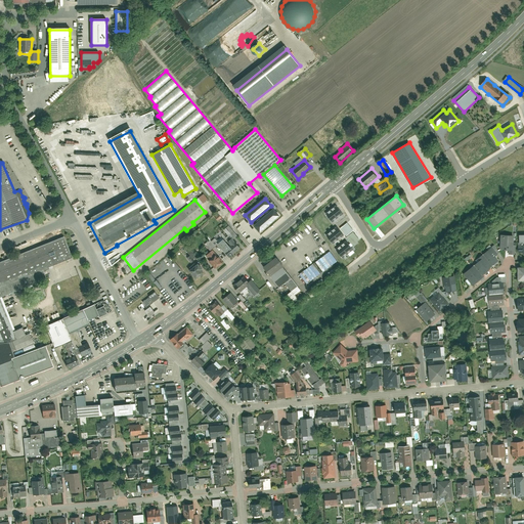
[(337,205),(325,215),(332,223),(344,214),(337,205)]
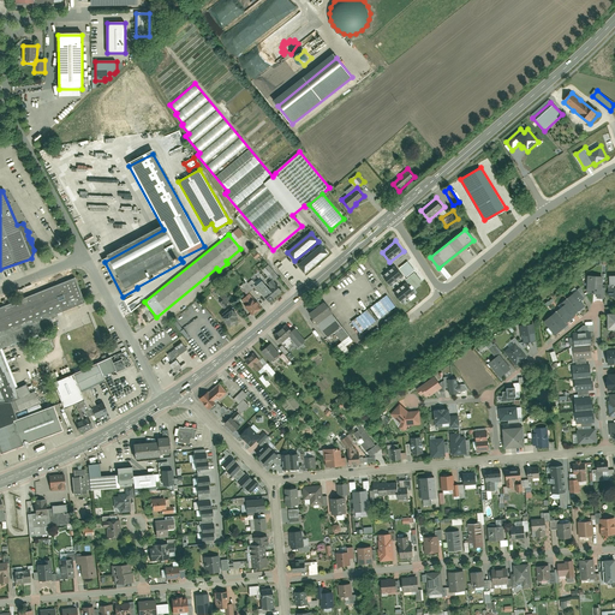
[(322,246),(298,266),(305,274),(329,255),(322,246)]
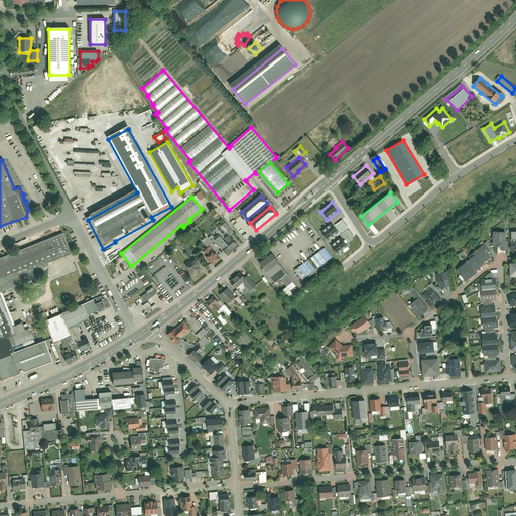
[(332,224),(320,232),(328,241),(338,232),(332,224)]
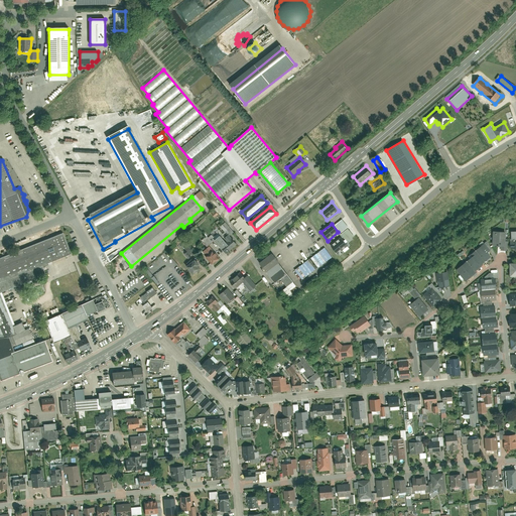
[(504,243),(505,229),(493,229),(492,242),(504,243)]
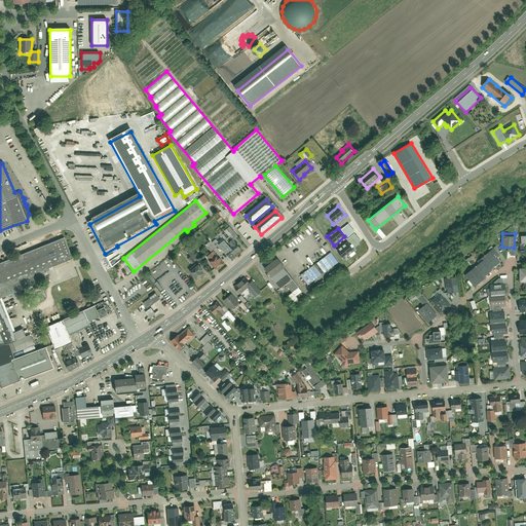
[(73,259),(64,236),(0,261),(0,342),(9,342),(16,339),(13,331),(0,297),(0,296),(46,278),(43,271),(73,259)]
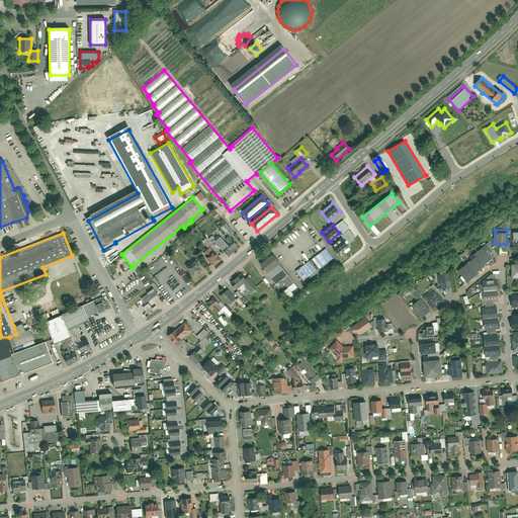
[(216,242),(228,255),(238,246),(230,236),(227,239),(224,236),(216,242)]
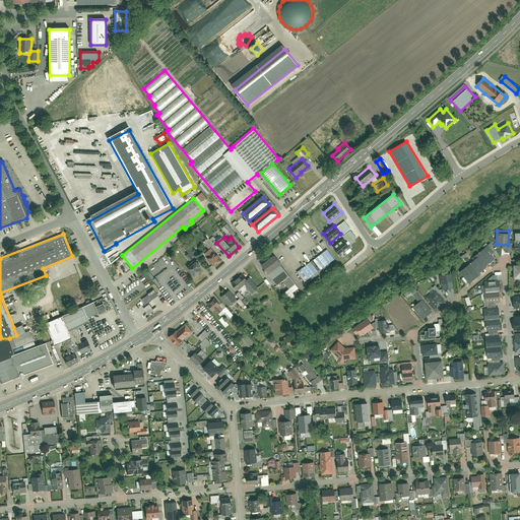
[(343,240),(334,248),(340,256),(350,248),(343,240)]
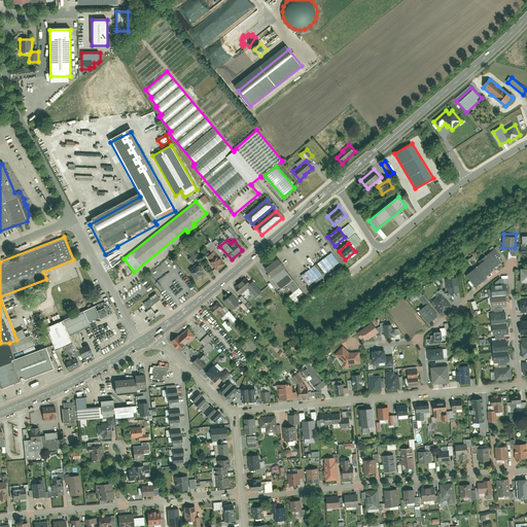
[(494,246),(484,254),(485,256),(494,267),(501,260),(498,257),(501,254),(494,246)]
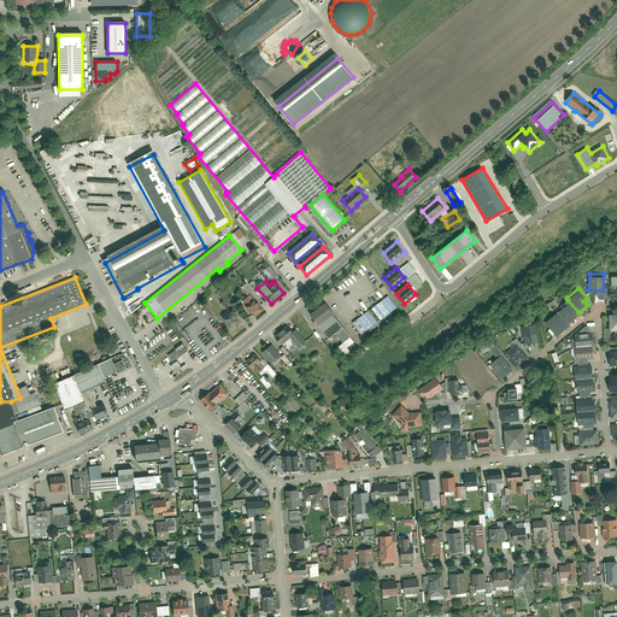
[(254,317),(263,310),(251,295),(244,300),(248,306),(247,307),(254,317)]
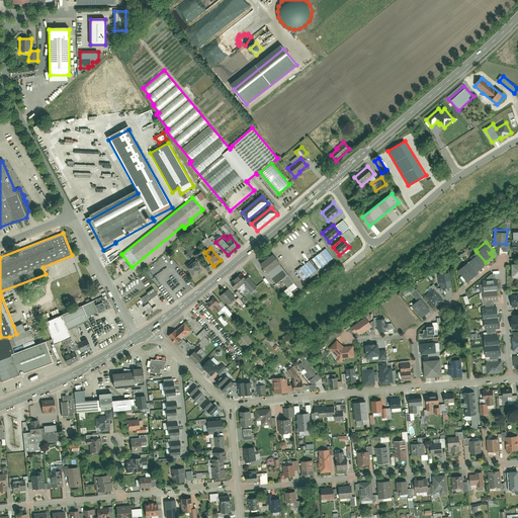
[(326,249),(295,271),(303,281),(334,259),(326,249)]
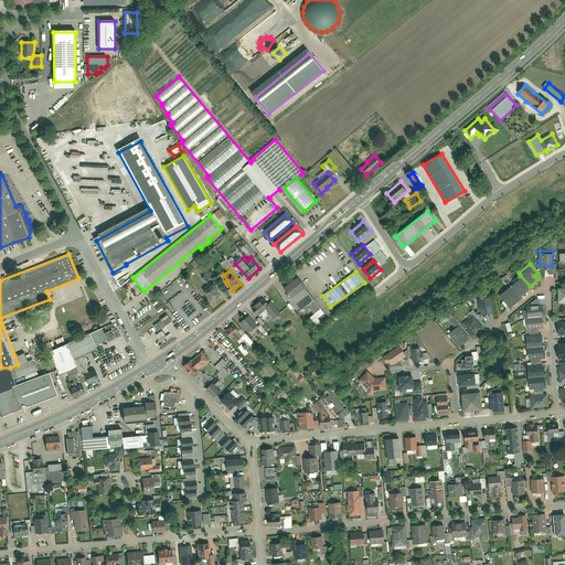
[(530,286),(520,275),(509,285),(510,286),(515,292),(519,289),(522,292),(530,286)]
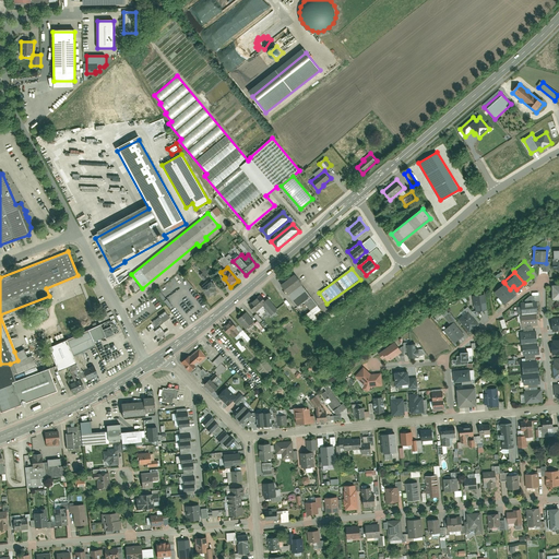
[(311,328),(325,317),(295,276),(281,286),(298,308),(305,304),(311,311),(304,317),(311,328)]
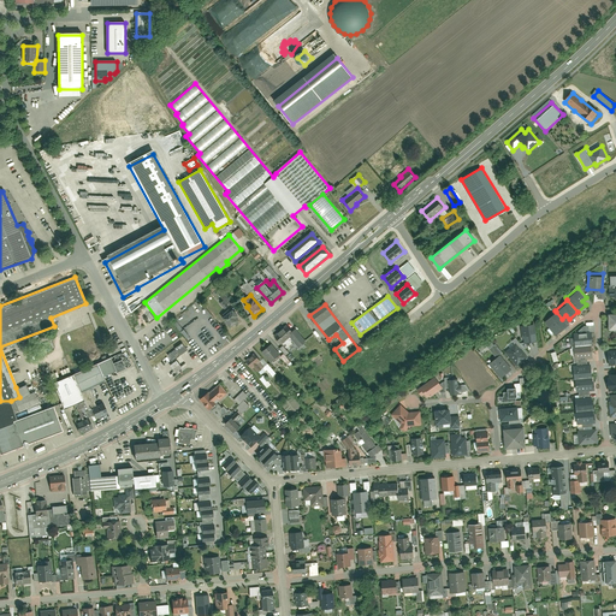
[(223,319),(231,330),(240,323),(237,319),(238,318),(234,311),(223,319)]
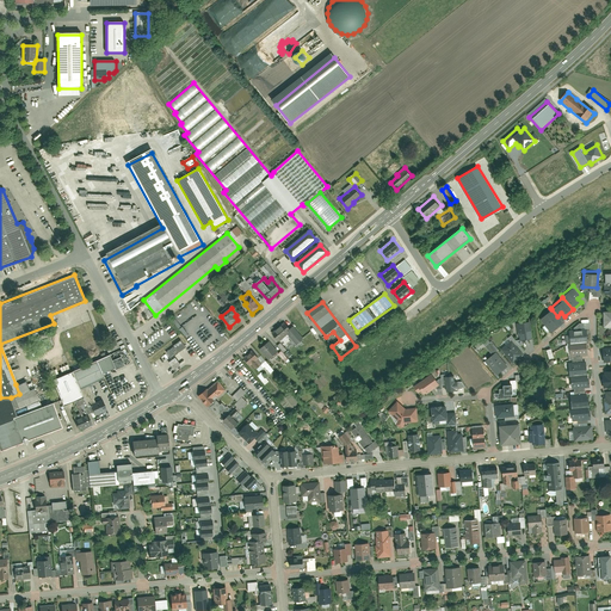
[(610,308),(600,309),(602,325),(610,325),(610,308)]
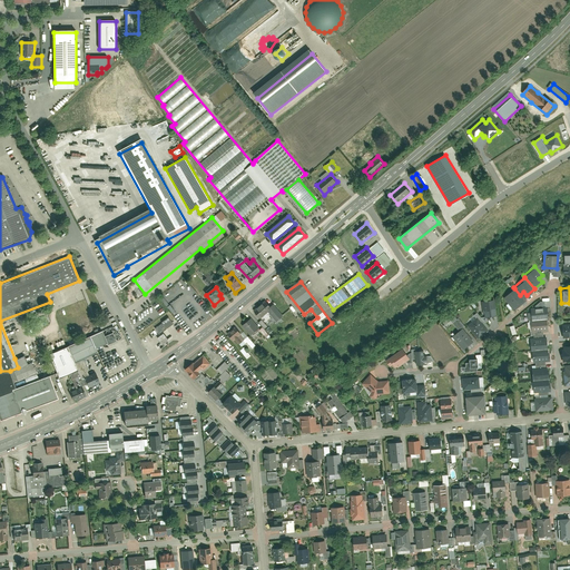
[(520,295),(514,288),(503,297),(512,307),(523,298),(520,295)]
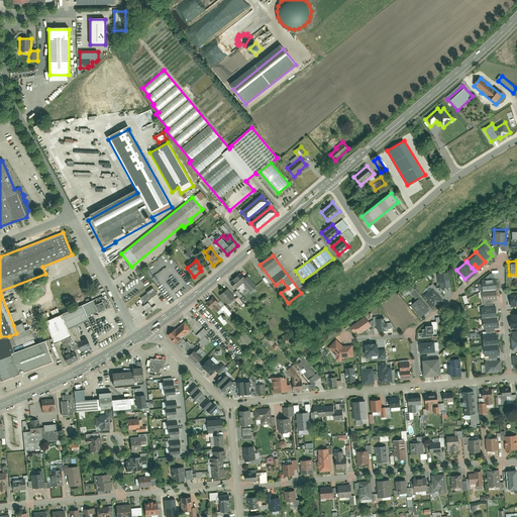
[(157,263),(148,268),(150,271),(159,266),(157,263)]
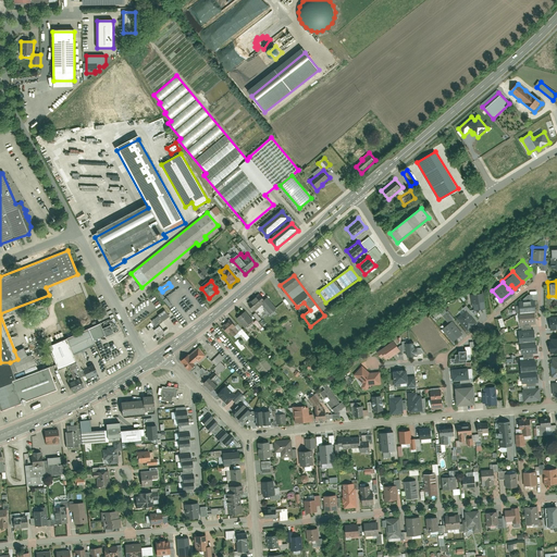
[(482,294),(471,295),(472,302),(474,302),(475,310),(484,309),(482,294)]
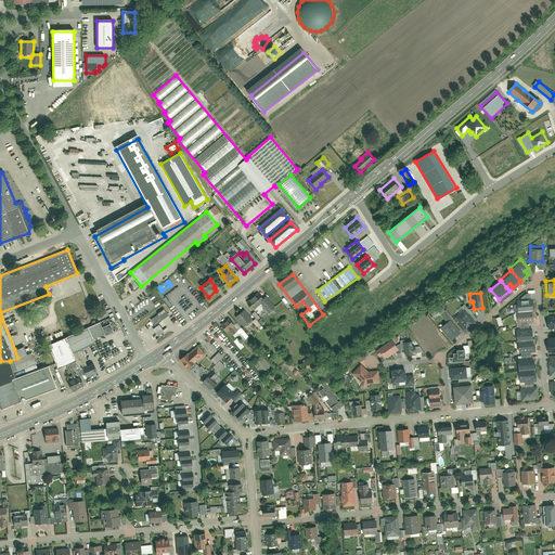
[(269,313),(276,308),(268,297),(263,300),(259,294),(247,302),(254,311),(262,305),(269,313)]
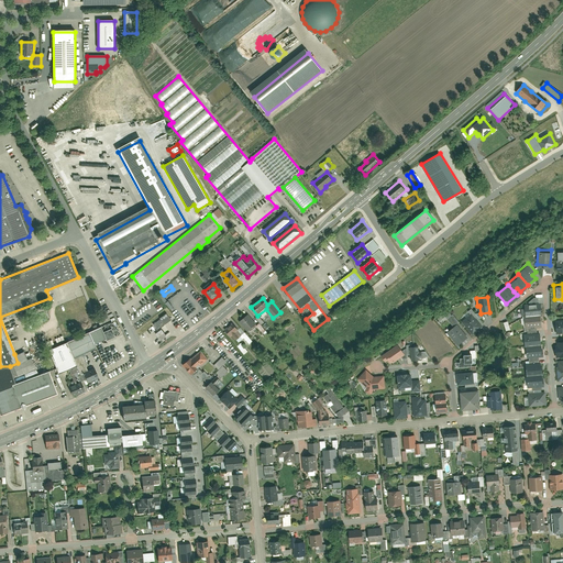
[(540,312),(540,301),(523,302),(525,313),(540,312)]
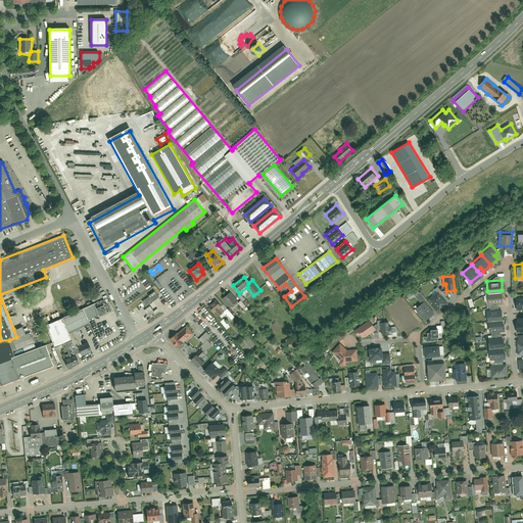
[(448,303),(438,291),(428,299),(437,311),(441,306),(442,307),(448,303)]
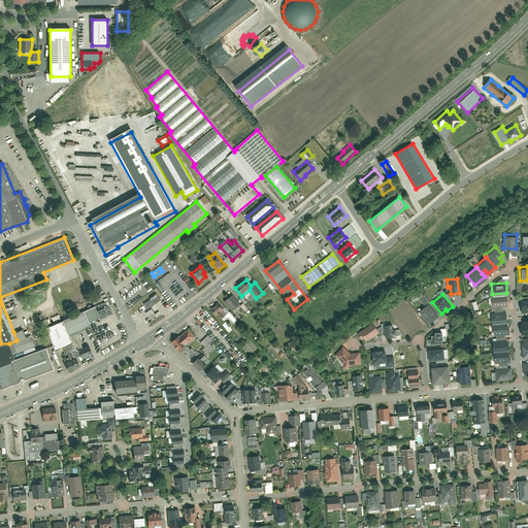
[(145,304),(143,305),(146,310),(160,300),(157,295),(150,300),(149,299),(143,302),(145,304)]
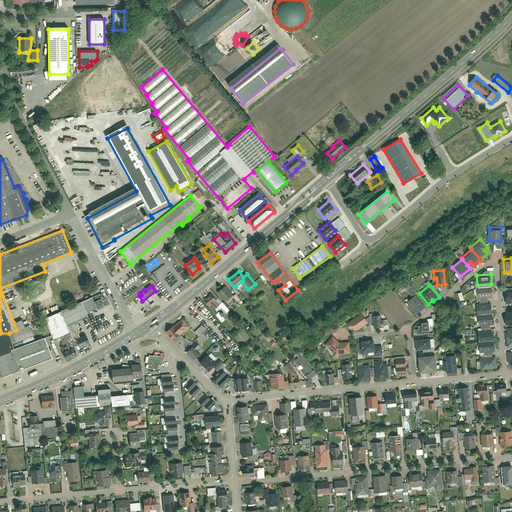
[(398,289),(401,294),(407,291),(404,286),(398,289)]
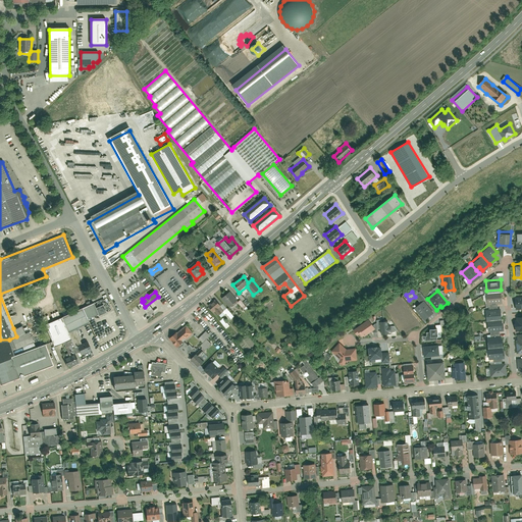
[(486,293),(487,305),(503,304),(502,292),(486,293)]
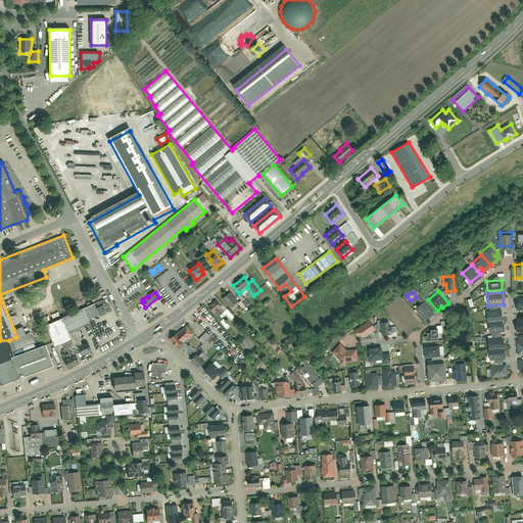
[(239,302),(231,293),(223,300),(230,310),(239,302)]
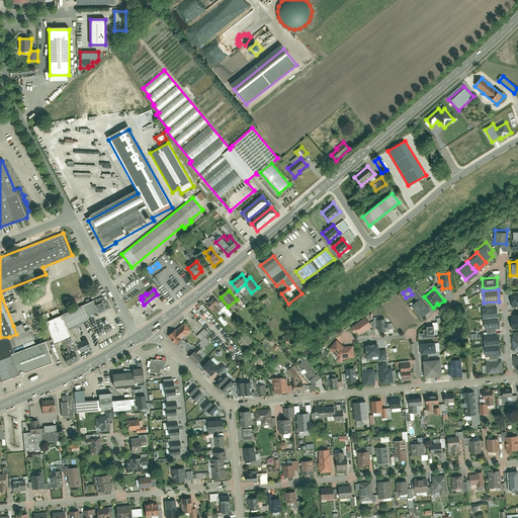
[(212,311),(213,310),(217,315),(223,310),(219,306),(220,305),(214,297),(206,304),(212,311)]
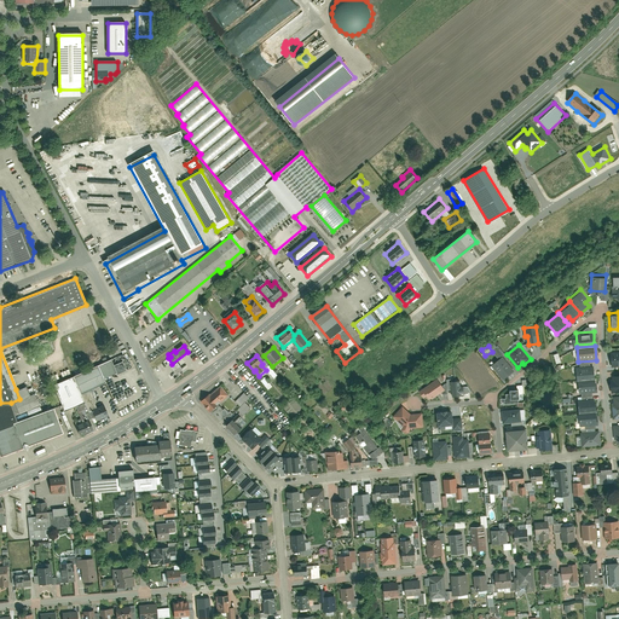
[(514,370),(502,356),(491,365),(502,380),(514,370)]
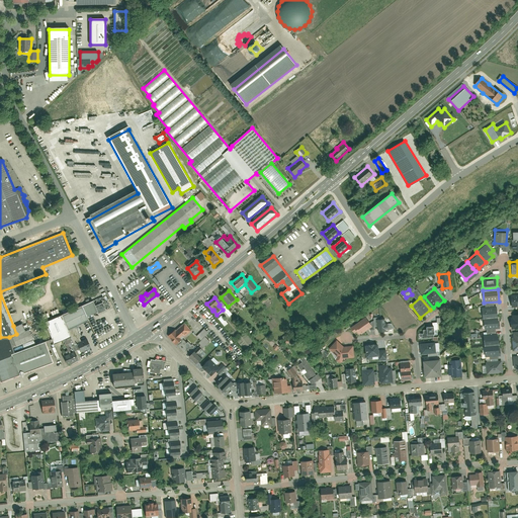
[(96,305),(93,298),(62,314),(69,329),(76,326),(87,320),(85,317),(98,310),(99,313),(106,309),(103,301),(96,305)]
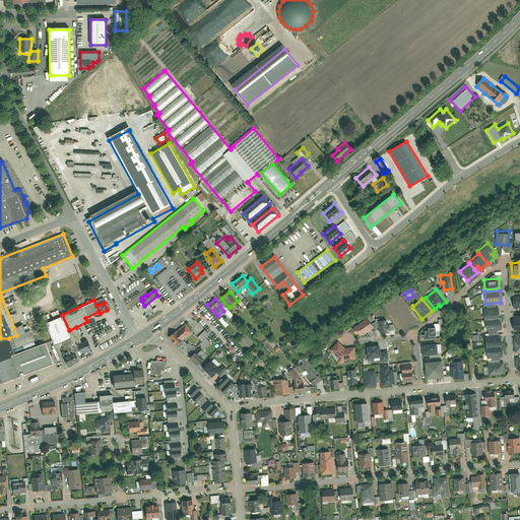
[(149,306),(144,310),(148,316),(154,312),(149,306)]
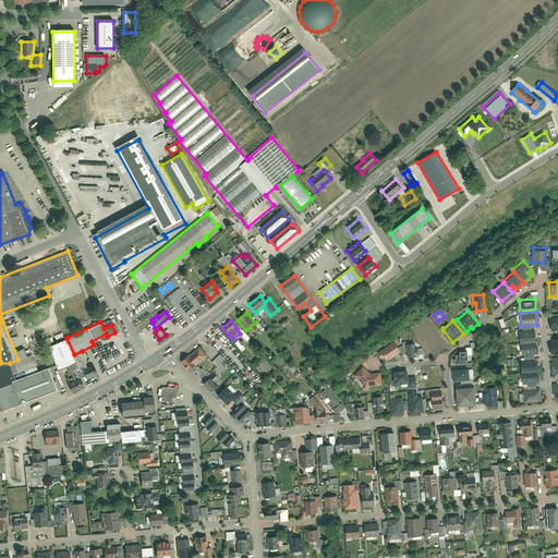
[(520,331),(521,343),(536,342),(536,330),(520,331)]
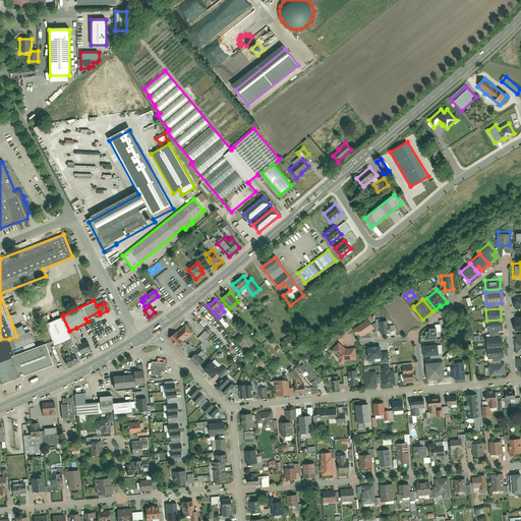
[(69,331),(62,315),(54,322),(69,356),(75,354),(79,352),(76,346),(81,344),(79,340),(81,339),(76,328),(69,331)]
